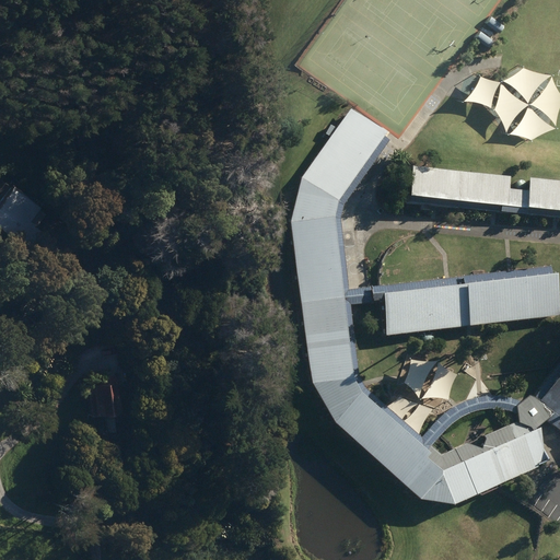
[(421,499),(455,504),(498,486),(539,467),(548,461),(545,452),(541,428),(534,430),(444,470),(428,457),(431,453),(361,392),(354,377),(336,216),(340,199),(385,136),(388,131),(351,108),(303,177),(291,220),(313,383),(336,422),(421,499)]
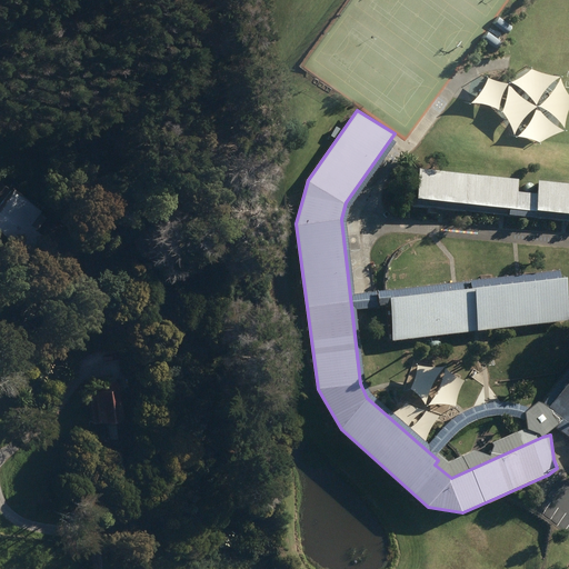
[(391,298),(562,278),(560,269),(521,275),(518,276),(517,276),(492,278),(481,279),(457,282),(455,282),(355,293),(347,221),(350,207),(397,142),(391,138),(346,202),(341,219),(360,383),(367,398),(438,460),(435,465),(451,478),(542,437),(540,433),(529,428),(500,439),(449,462),(438,453),(456,433),(463,428),(475,420),(485,417),(492,416),(499,415),(511,416),(520,418),(527,419),(526,412),(531,409),(518,405),(507,402),(500,402),(497,402),(487,403),(478,406),(469,409),(460,413),(451,419),(429,445),(371,393),(366,383),(357,310),(391,306),(391,298)]
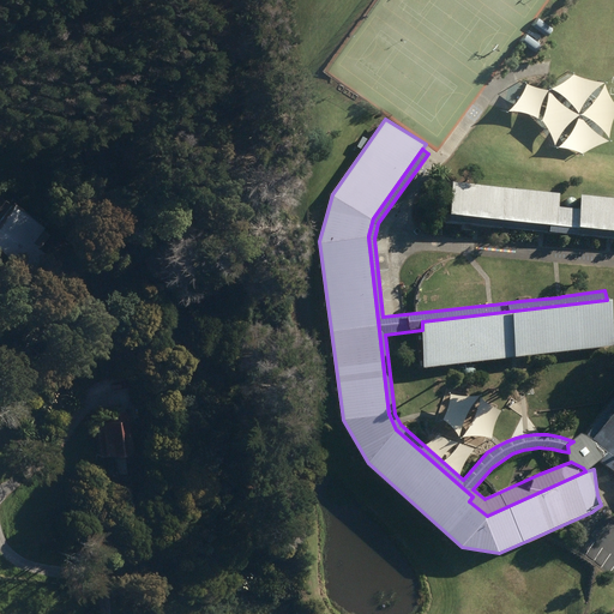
[(452,182),(450,214),(613,229),(613,198),(582,196),(581,209),(560,206),(561,192),(452,182)]
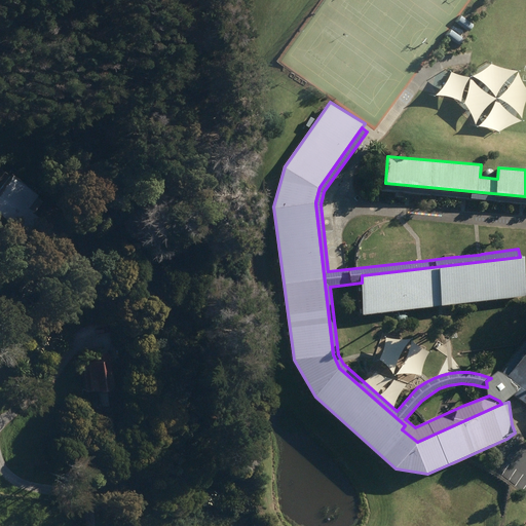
[(0,171),(0,218),(14,229),(27,214),(15,205),(26,193),(7,179),(10,175),(2,168),(0,171)]
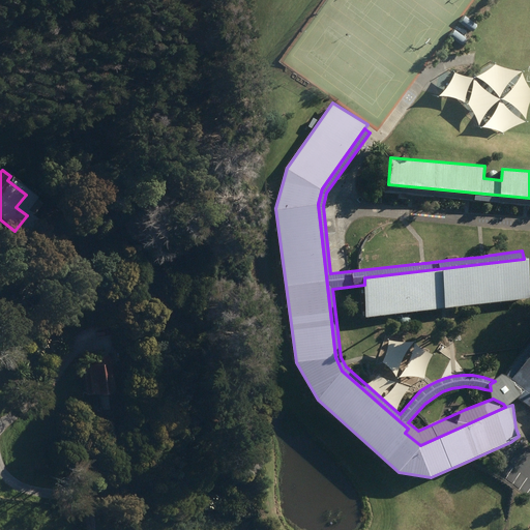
[(364,285),(365,318),(450,307),(529,298),(529,285),(529,259),(524,259),(364,277),(364,285)]
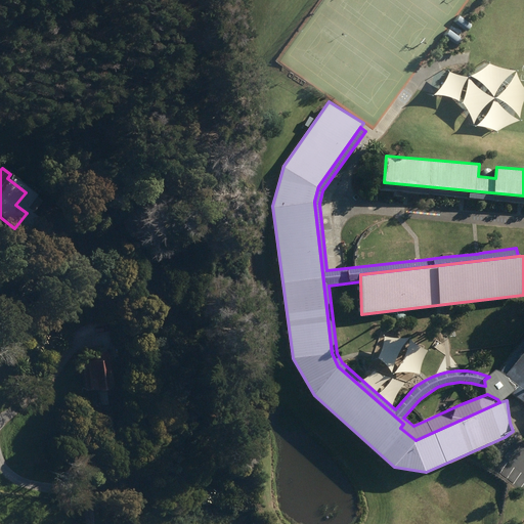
[(74,354),(79,389),(107,385),(103,350),(74,354)]
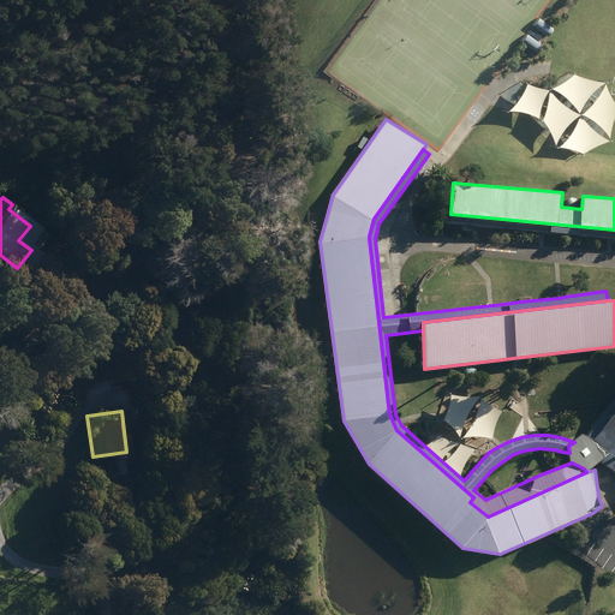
[(614,413),(593,440),(587,436),(583,434),(574,442),(568,446),(569,453),(572,463),(584,469),(586,472),(602,460),(614,469),(614,413)]
